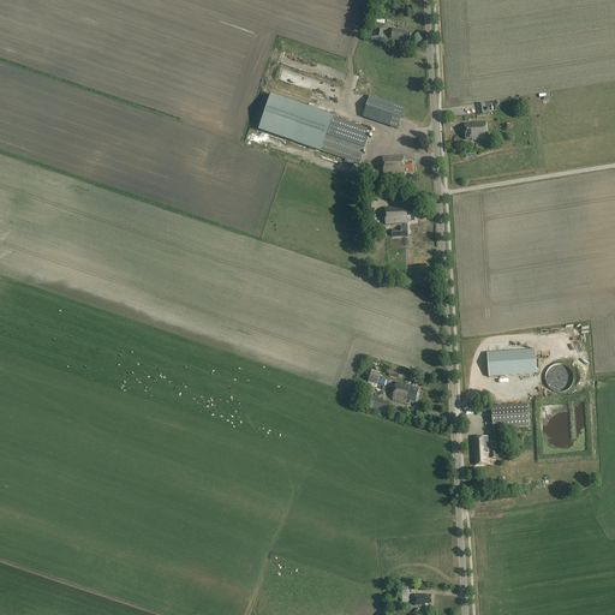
[(383,27),(375,25),(374,36),(382,37),(383,27)]
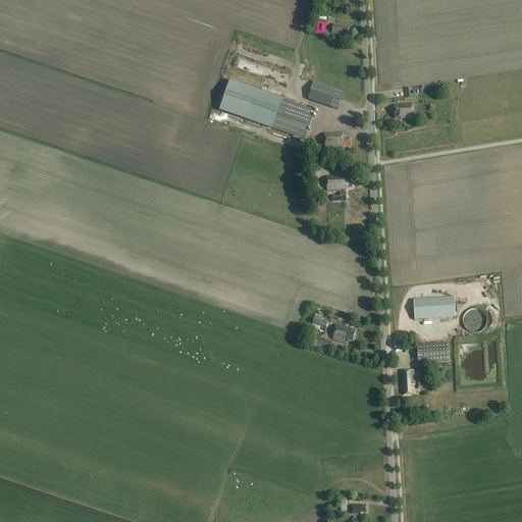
[(344,27),(333,24),(332,34),(340,35),(340,34),(348,35),(349,29),(349,25),(344,25),(344,27)]
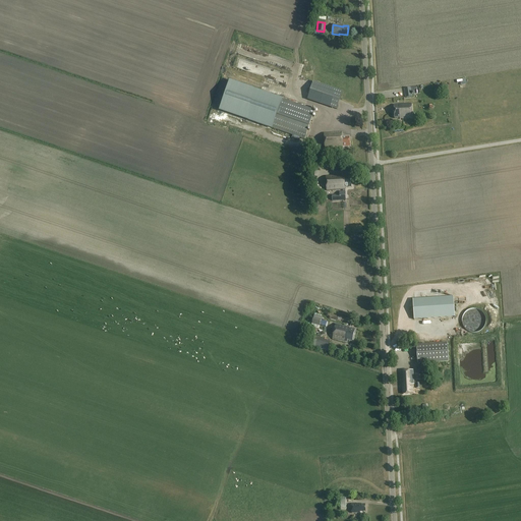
[(229,80),(219,110),(304,139),(314,110),(229,80)]
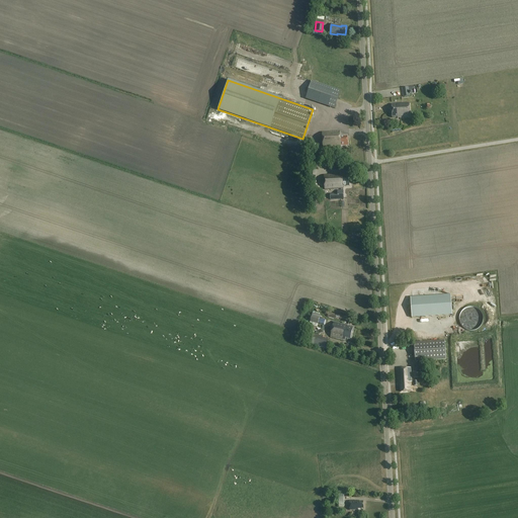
[(335,109),(341,91),(312,81),(306,99),(335,109)]
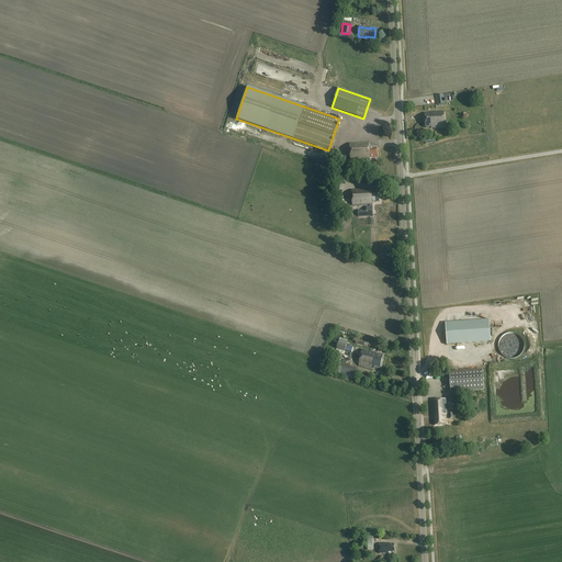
[(446,127),(445,112),(430,113),(425,114),(426,128),(431,127),(431,128),(446,127)]
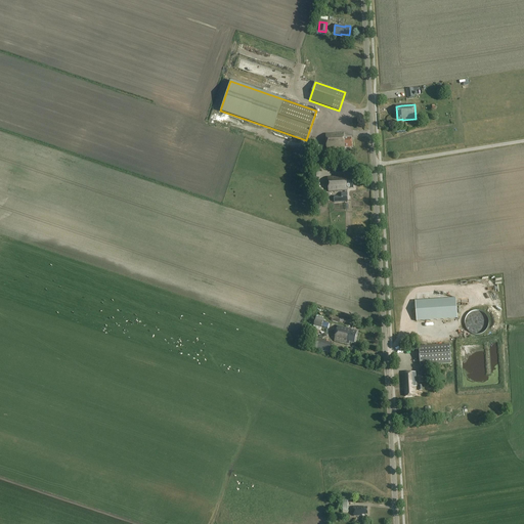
[(344,138),(344,133),(325,134),(326,150),(344,149),(344,148),(352,147),(351,138),(344,138)]
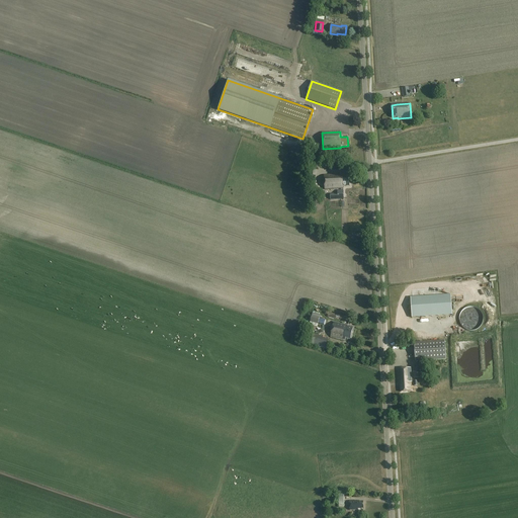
[(342,176),(341,175),(324,176),(325,190),(341,189),(341,193),(330,194),(330,200),(344,199),(343,193),(343,189),(343,187),(350,186),(349,175),(342,176)]
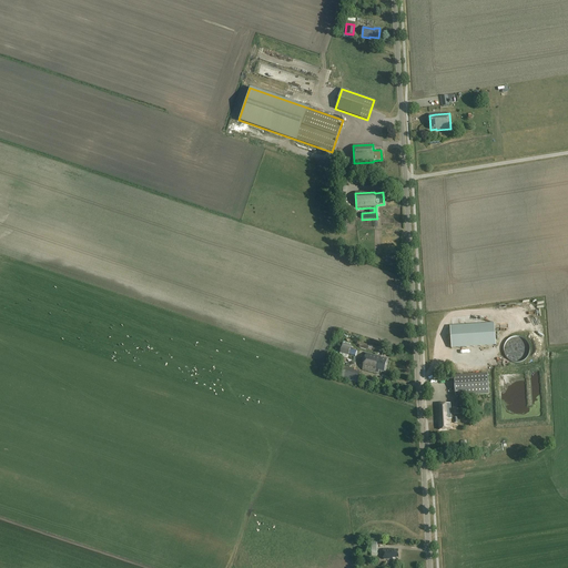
[(496,324),(452,326),(452,348),(497,347),(496,324)]
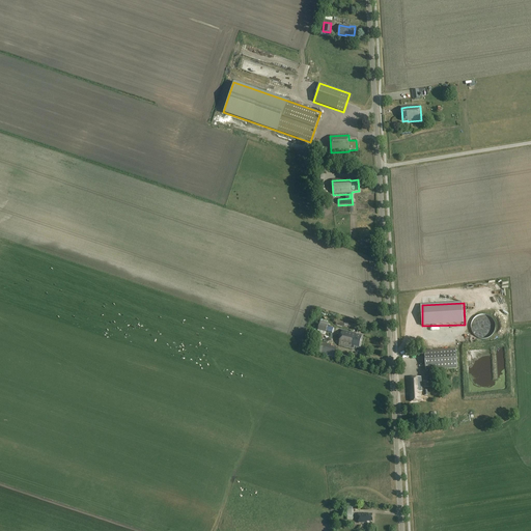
[(472,322),(471,327),(472,331),(474,336),(479,338),(484,339),(488,338),(493,335),(495,330),(496,325),(494,320),(490,316),(485,314),(480,315),(475,317),(472,322)]
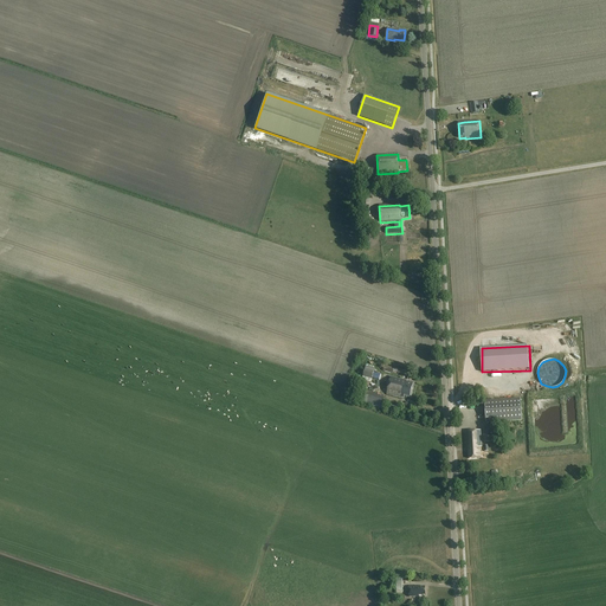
[(375,368),(366,366),(361,380),(371,382),(375,368)]
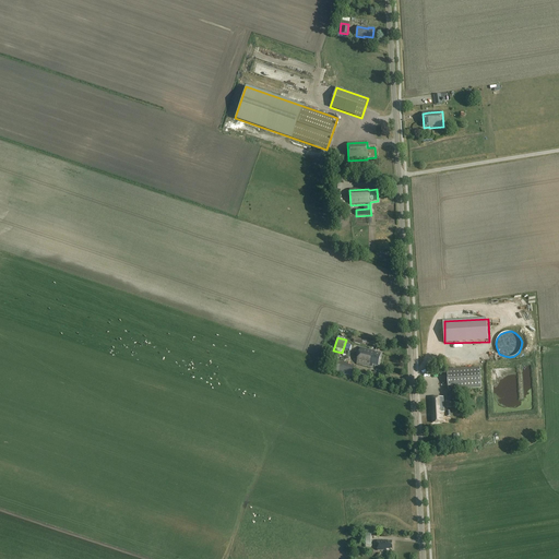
[(378,343),(355,337),(354,342),(368,345),(368,344),(371,345),(370,349),(376,351),(378,343)]
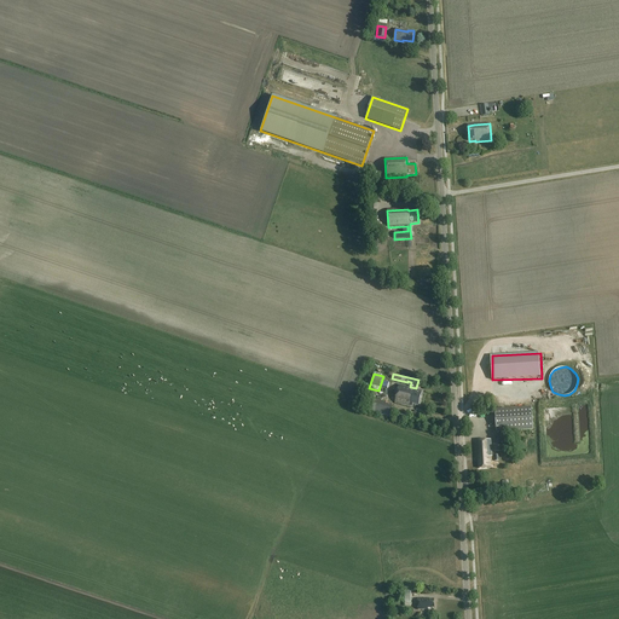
[(416,389),(399,386),(395,403),(410,406),(412,404),(418,405),(422,393),(415,391),(416,389)]
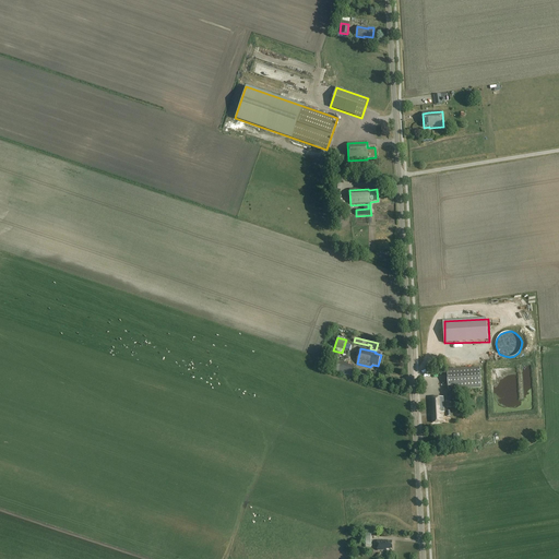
[(340,357),(332,355),(330,361),(332,361),(329,370),(352,377),(355,369),(346,366),(347,365),(337,361),(340,357)]
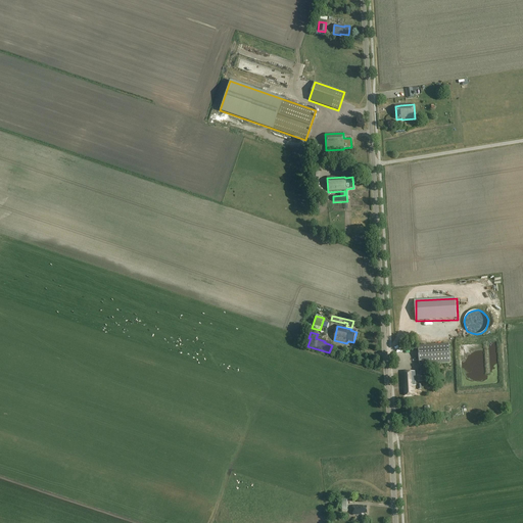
[(449,364),(448,344),(418,346),(420,365),(449,364)]
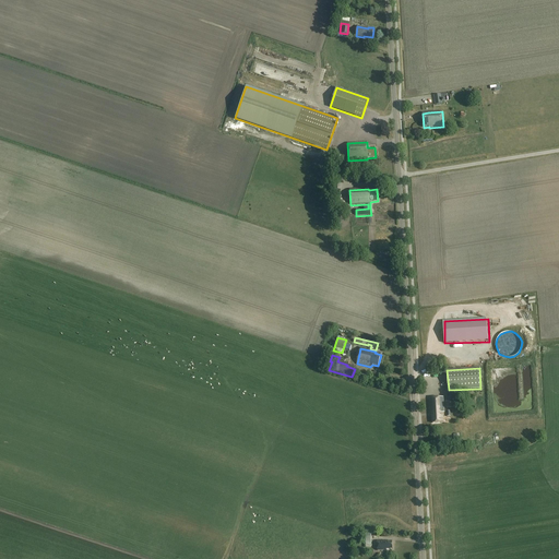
[(458,407),(456,392),(450,392),(450,396),(444,396),(445,408),(458,407)]
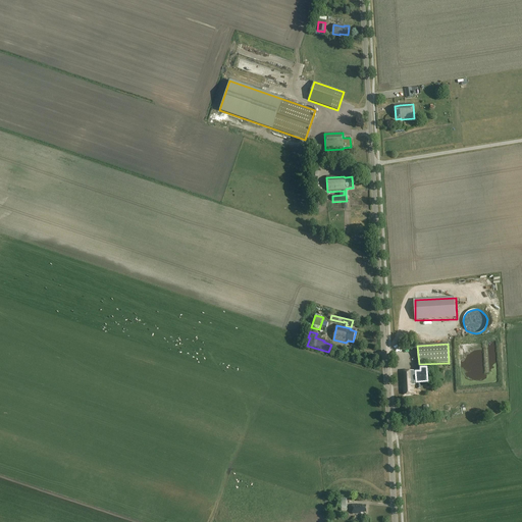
[(414,371),(401,372),(402,386),(404,386),(404,396),(414,395),(413,385),(415,385),(414,371)]
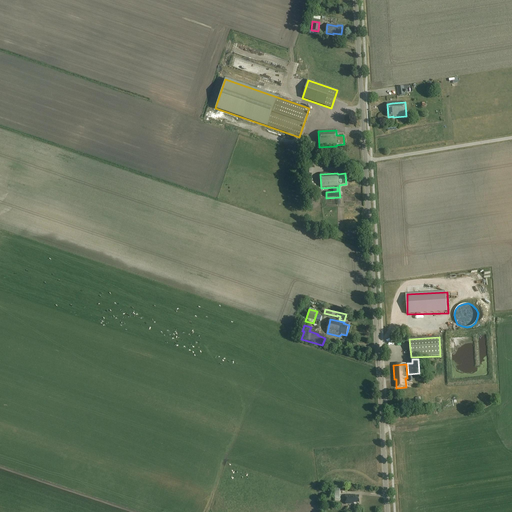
[(353,496),(353,495),(345,496),(345,505),(354,504),(354,503),(359,503),(359,496),(353,496)]
